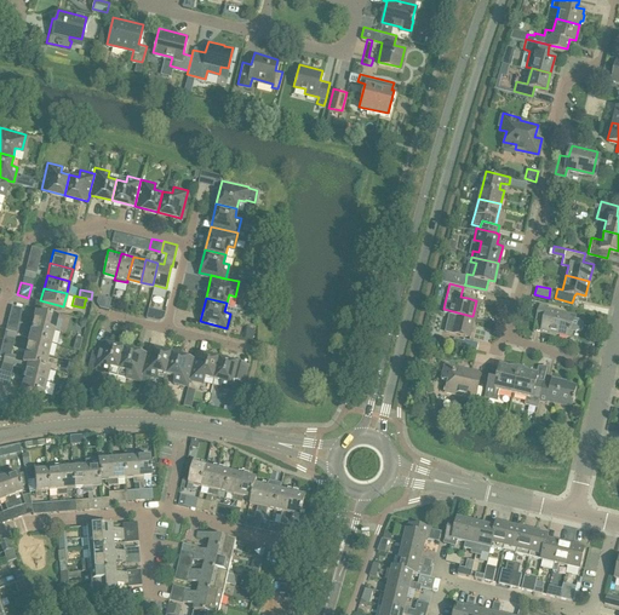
[(573,314),(546,308),(548,302),(539,299),(534,317),(542,319),(539,328),(568,334),(569,327),(574,328),(579,327),(582,325),(580,320),(577,317),(572,316),(573,314)]
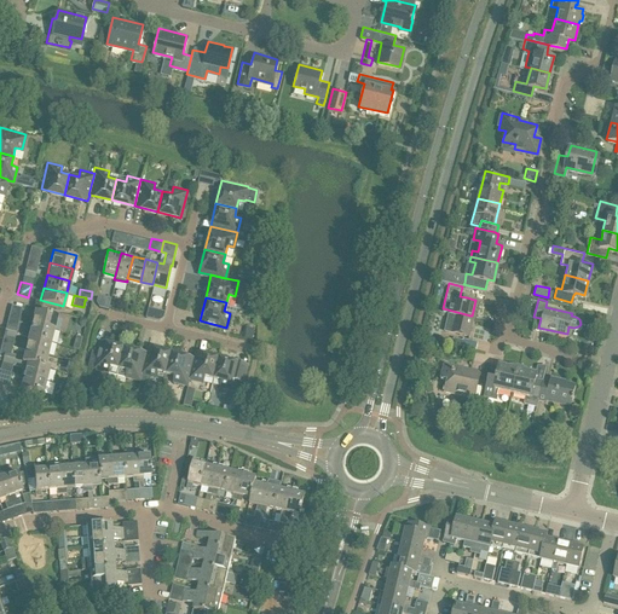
[(145,302),(143,312),(156,316),(159,307),(145,302)]
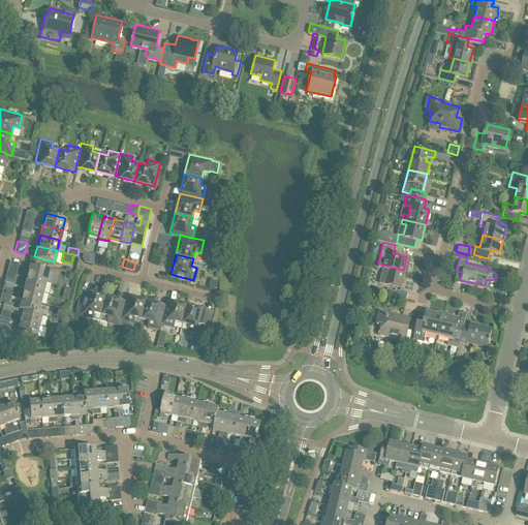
[(26,275),(44,280),(48,269),(29,264),(26,275)]
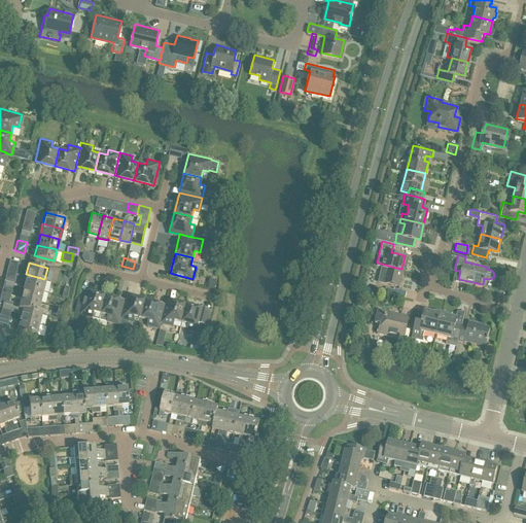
[(401,269),(400,269),(381,264),(378,279),(398,284),(401,269)]
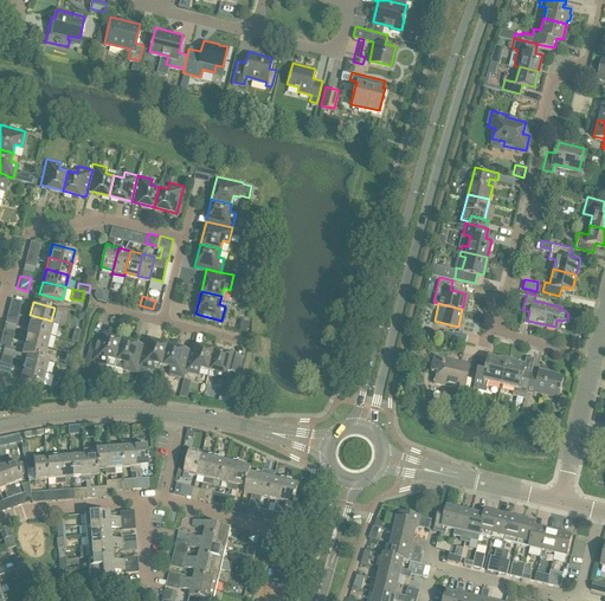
[(49,333),(51,321),(30,315),(26,327),(49,333)]
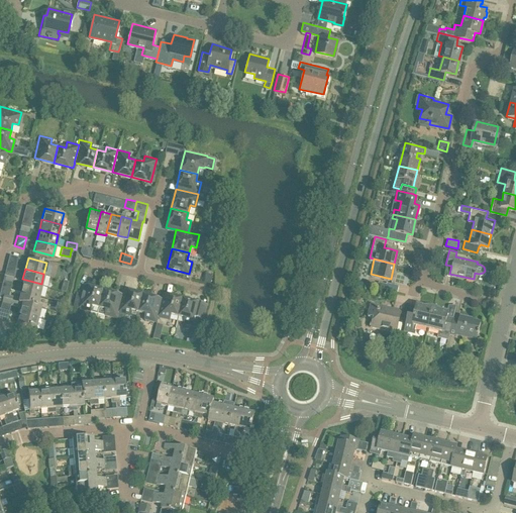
[(210,281),(212,273),(203,271),(202,280),(210,281)]
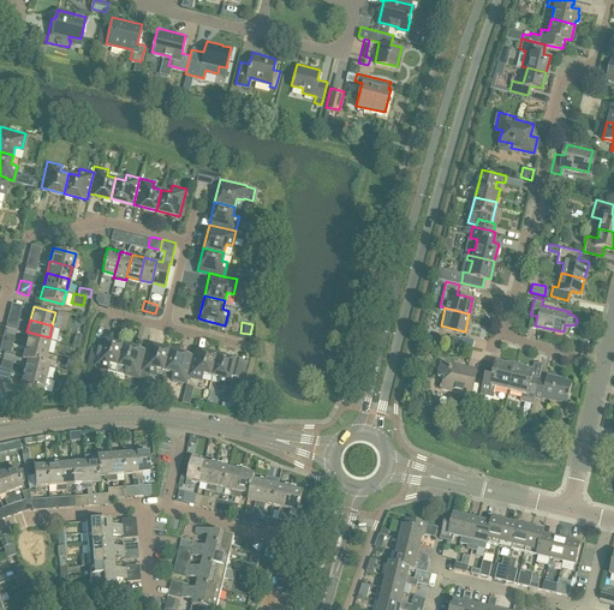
[(46,350),(49,338),(27,332),(24,345),(46,350)]
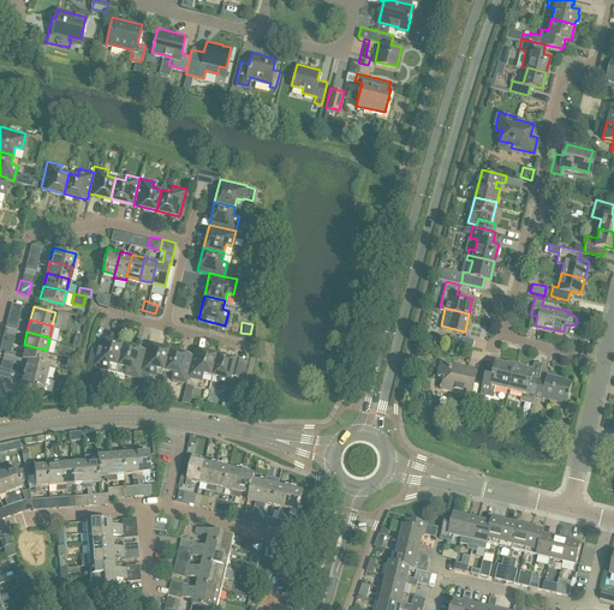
[(472,345),(474,338),(459,334),(458,341),(472,345)]
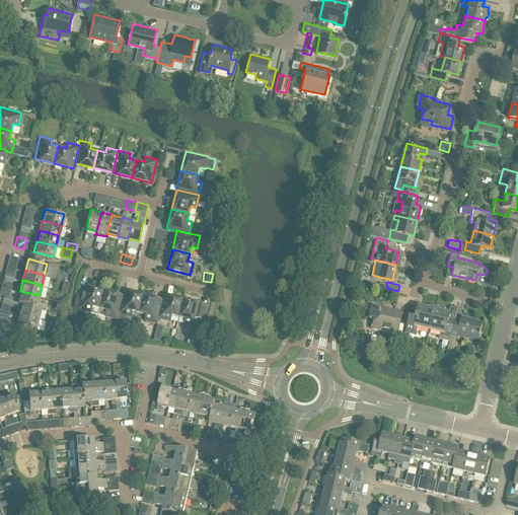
[(97,312),(102,289),(83,285),(77,307),(89,310),(97,312)]
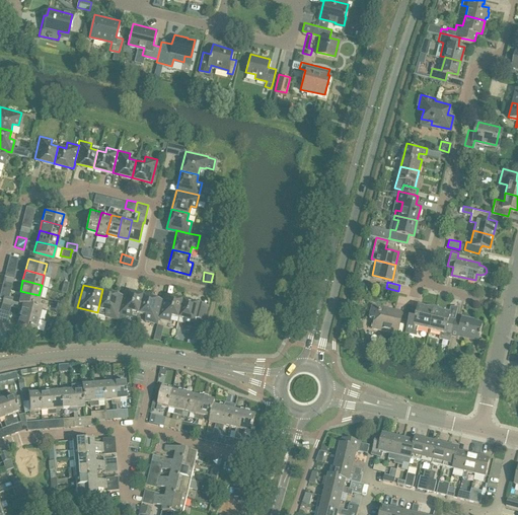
[(122,294),(102,289),(97,312),(104,314),(117,317),(118,312),(122,294)]
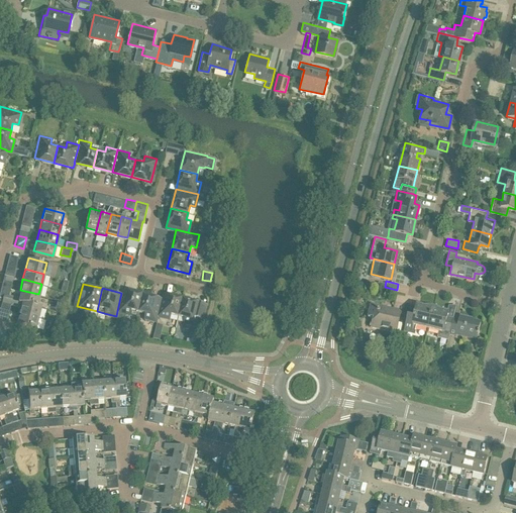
[(136,315),(137,310),(141,293),(122,288),(121,293),(117,311),(136,315)]
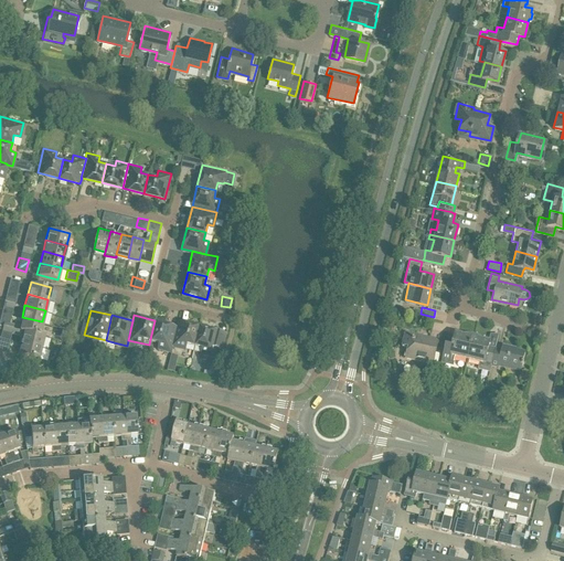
[(39,334),(42,321),(22,317),(19,328),(39,334)]
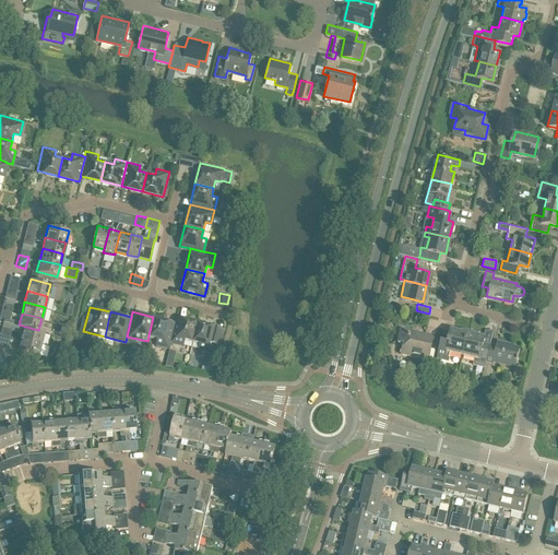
[(191,340),(197,321),(175,316),(174,321),(175,322),(170,341),(182,344),(183,338),(191,340)]
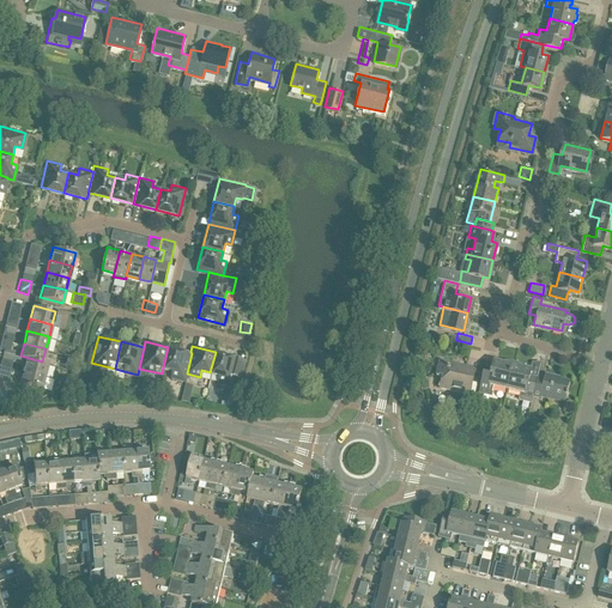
[(192,353),(191,352),(168,347),(163,368),(171,370),(170,376),(185,380),(187,374),(192,353)]
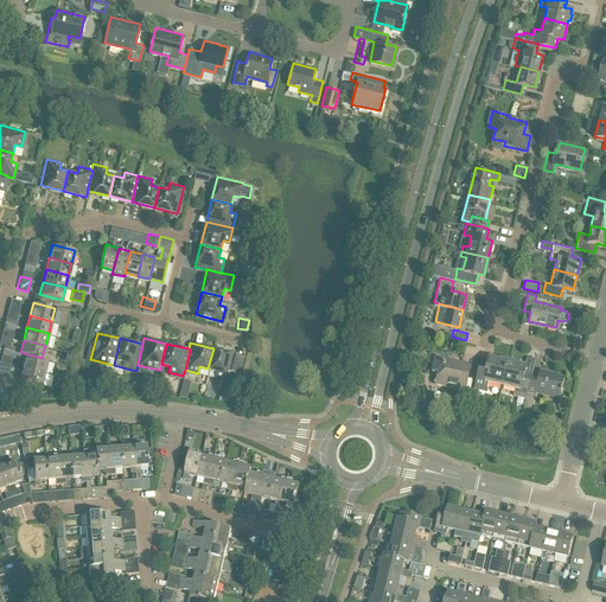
[(48,358),(43,357),(42,358),(20,352),(13,351),(13,350),(2,347),(0,354),(23,360),(21,366),(44,371),(48,358)]
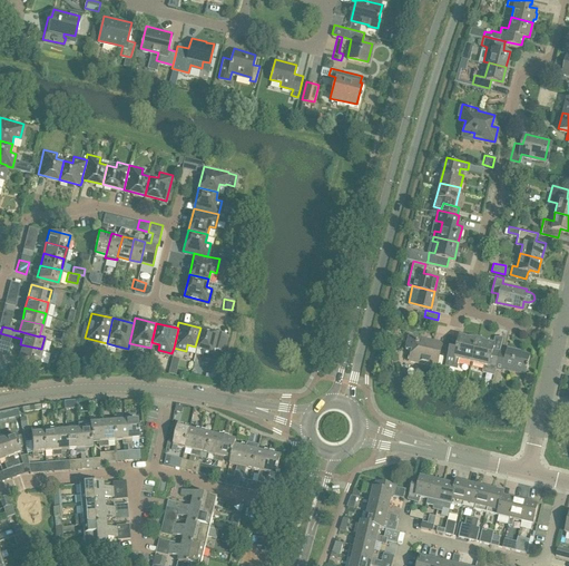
[(223,350),(226,334),(200,328),(195,347),(204,349),(202,354),(215,358),(217,349),(223,350)]
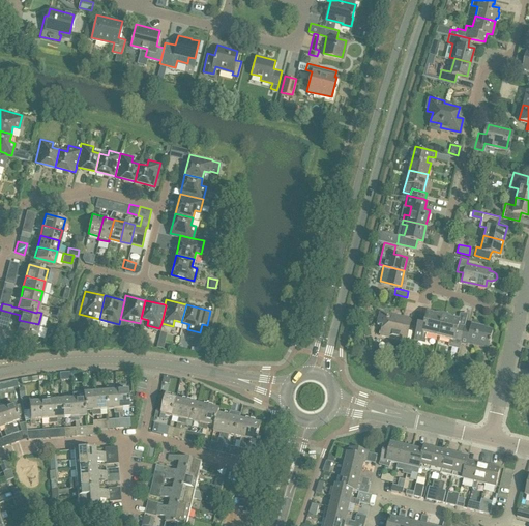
[(404,339),(409,319),(401,318),(402,315),(380,310),(377,323),(380,324),(378,332),(404,339)]
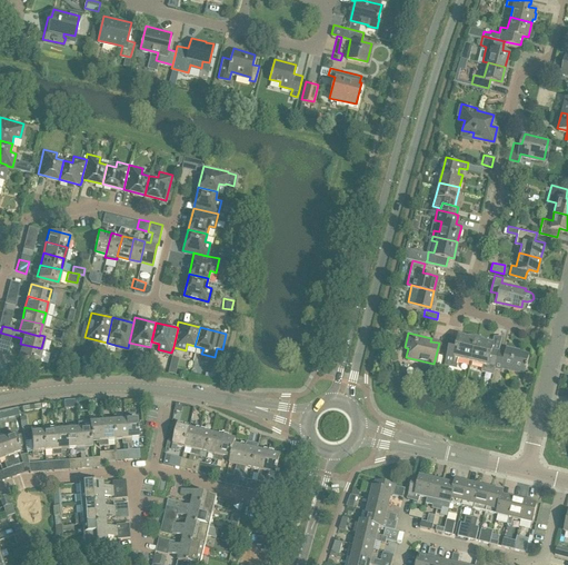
[(458,357),(469,359),(476,335),(466,334),(466,335),(458,334),(457,337),(450,336),(444,360),(456,364),(458,357)]
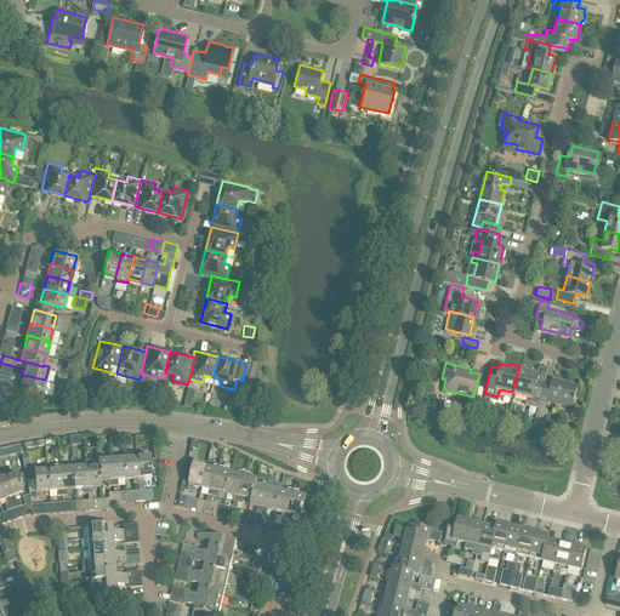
[(542,385),(541,385),(535,383),(538,372),(529,370),(529,369),(519,365),(512,392),(525,395),(524,403),(538,405),(539,399),(542,385)]
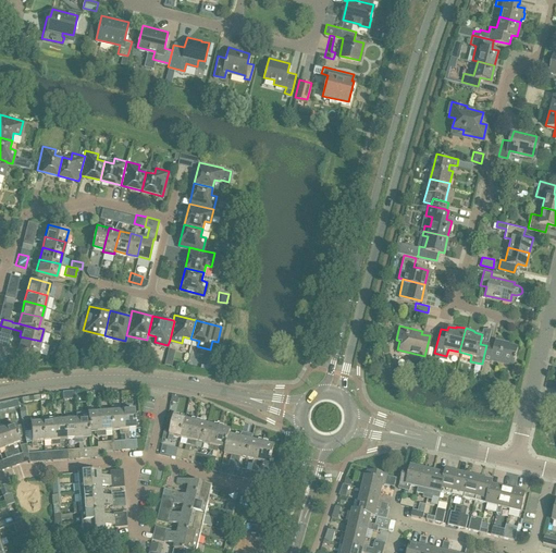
[(0,342),(5,344),(9,333),(0,330),(0,342)]
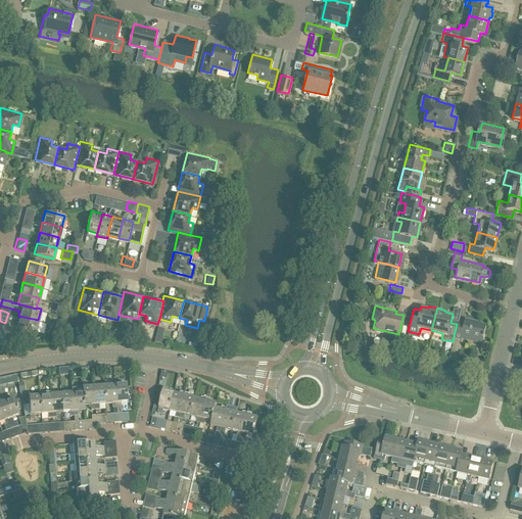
[(35,331),(38,320),(18,316),(15,326),(35,331)]
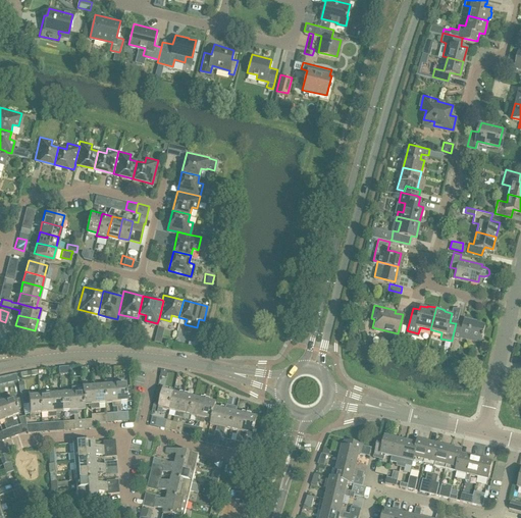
[(456,320),(455,323),(456,323),(453,335),(459,338),(461,333),(480,339),(483,322),(475,320),(475,321),(471,320),(472,317),(464,316),(462,322),(456,320)]
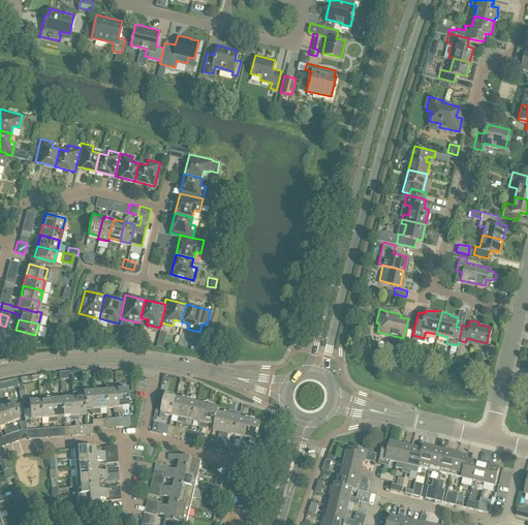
[(190,344),(189,349),(200,352),(204,341),(196,340),(194,345),(190,344)]
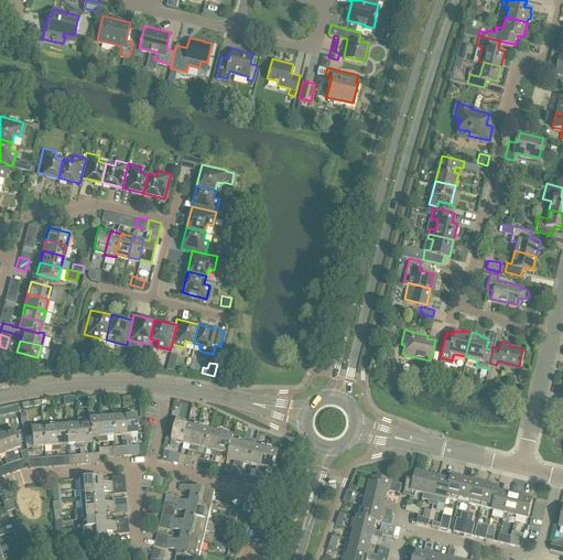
[(134,412),(122,413),(125,438),(129,437),(129,431),(136,431),(134,412)]
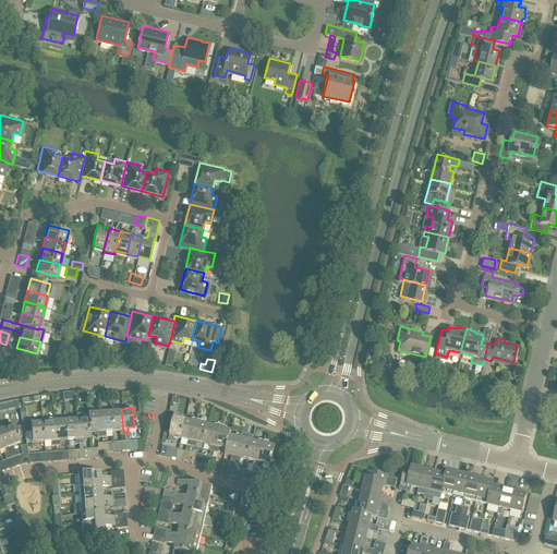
[(109,409),(98,410),(100,434),(105,434),(105,429),(111,429),(109,409)]
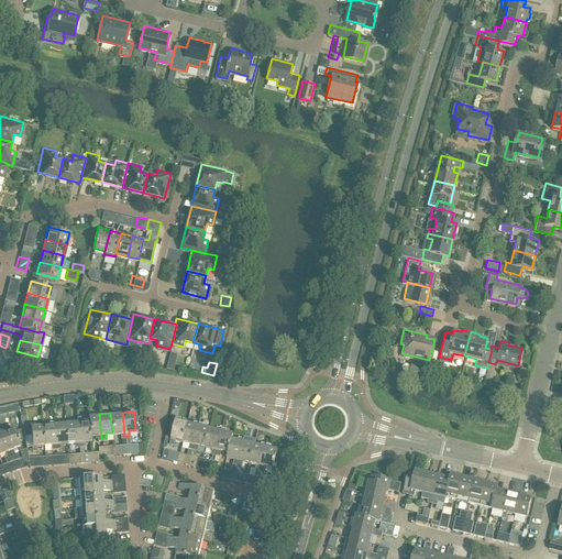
[(122,413),(110,413),(112,433),(120,431),(120,437),(124,437),(122,413)]
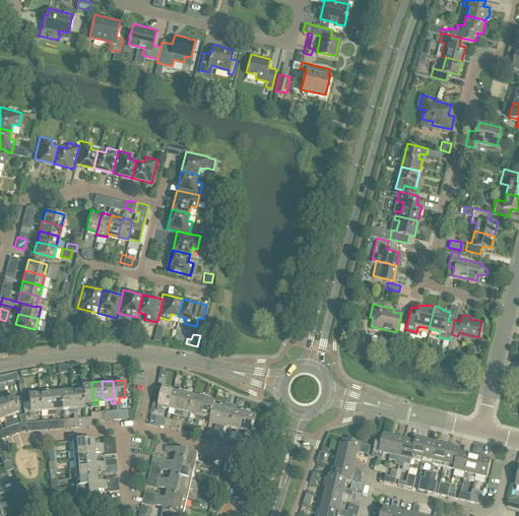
[(80,383),(80,388),(81,388),(81,400),(82,400),(89,400),(89,405),(93,404),(91,382),(80,383)]
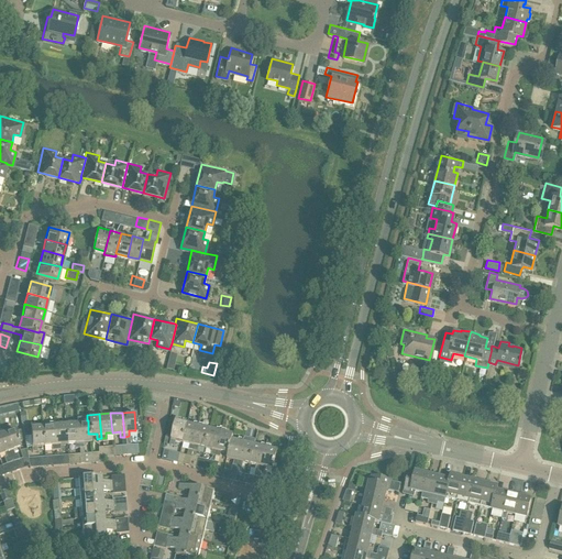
[(175,438),(182,440),(186,422),(174,418),(169,437),(168,441),(174,442),(175,438)]
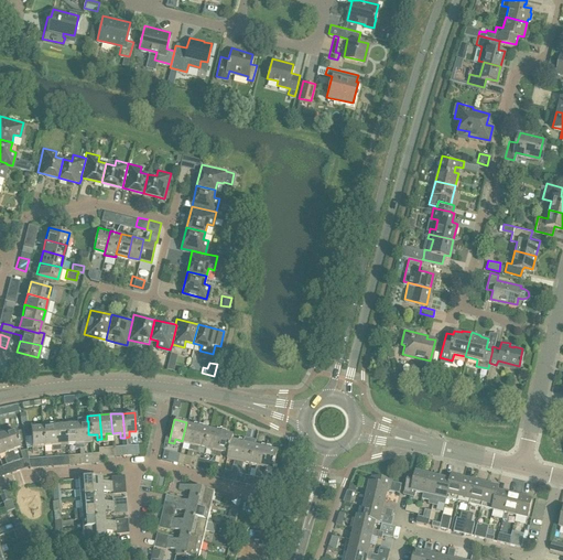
[(77,441),(78,447),(79,452),(78,452),(79,462),(84,461),(83,452),(84,452),(83,440),(89,440),(89,434),(88,434),(88,421),(87,421),(82,421),(76,422),(77,441)]
